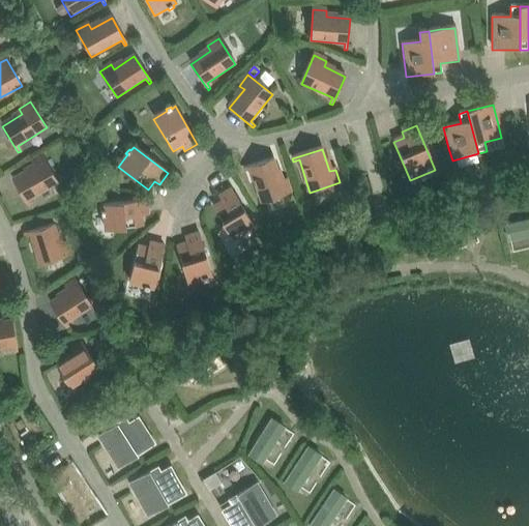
[(33,169),(13,180),(28,207),(31,206),(28,201),(58,183),(42,156),(31,164),(33,169)]
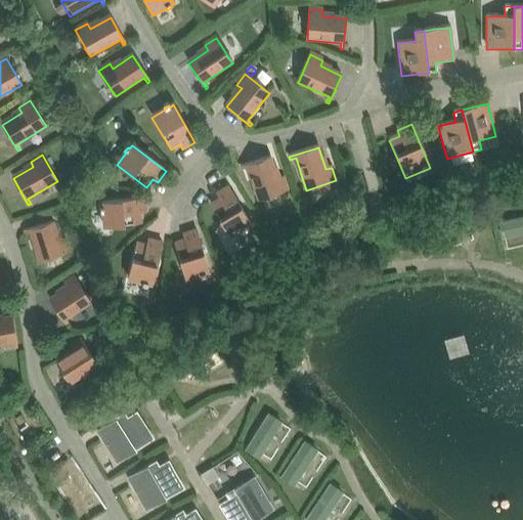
[(277,181),(270,159),(242,168),(243,171),(248,169),(259,202),(288,191),(284,179),(277,181)]
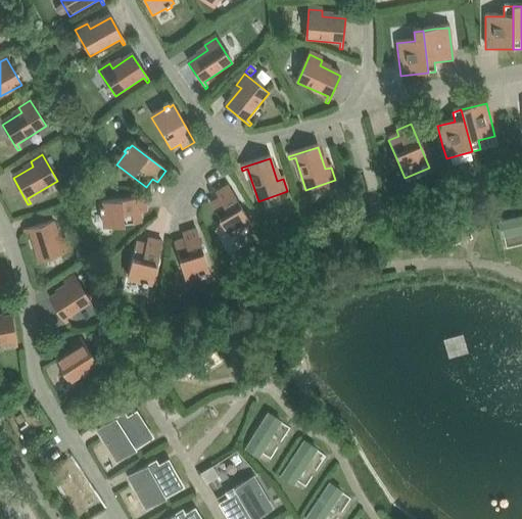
[(250,226),(229,188),(217,195),(220,200),(210,205),(229,238),(242,230),(243,232),(248,230),(247,228),(250,226)]
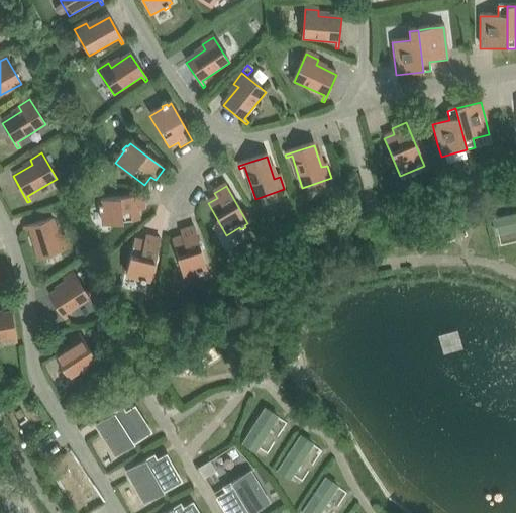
[(103,225),(140,221),(138,211),(144,211),(143,197),(101,201),(101,205),(99,206),(100,211),(102,210),(103,225)]
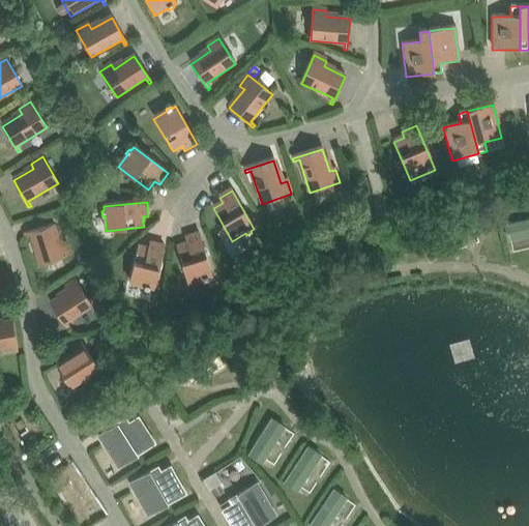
[(528,221),(504,227),(507,243),(528,238),(528,221)]
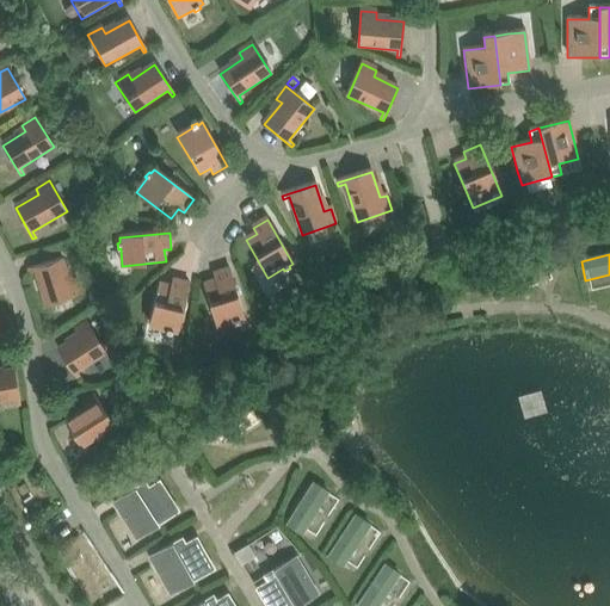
[(69,284),(62,260),(29,271),(29,274),(37,273),(39,285),(47,305),(81,295),(76,282),(69,284)]
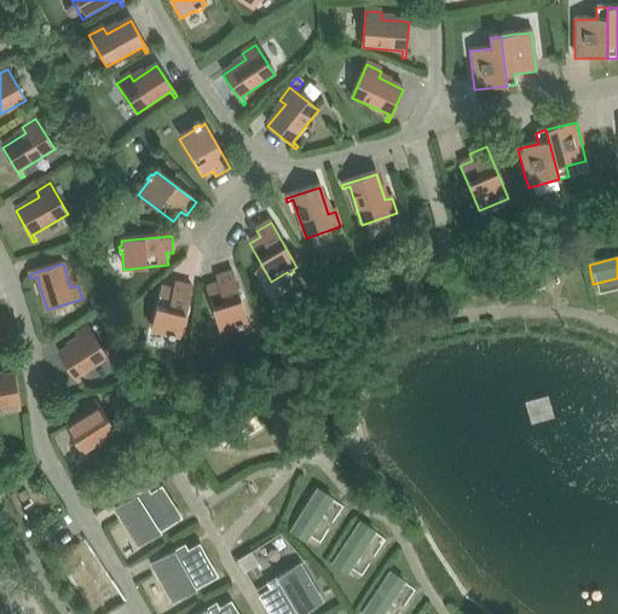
[(248,323),(234,274),(217,279),(219,285),(207,289),(220,331),(237,326),(238,329),(244,328),(243,324),(248,323)]
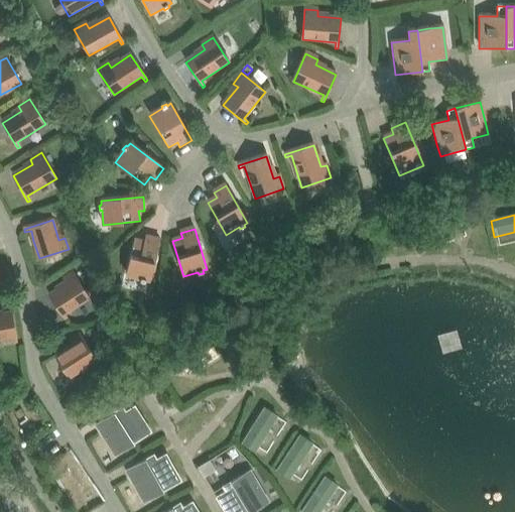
[(145,243),(135,240),(126,276),(141,279),(140,281),(145,283),(146,280),(150,281),(160,241),(146,237),(145,243)]
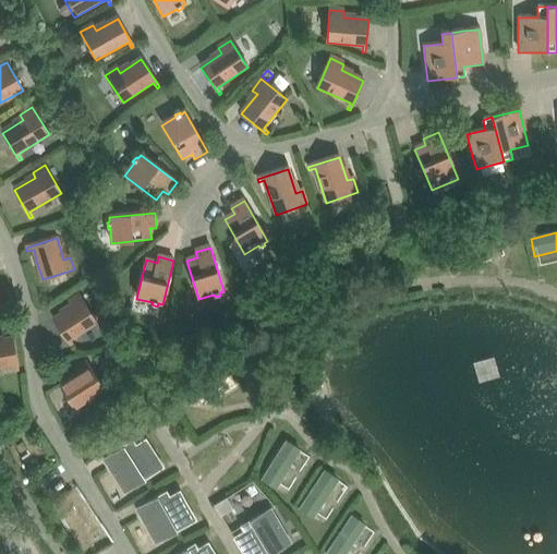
[(53,321),(71,348),(73,346),(70,340),(97,323),(80,296),(69,303),(72,309),(53,321)]
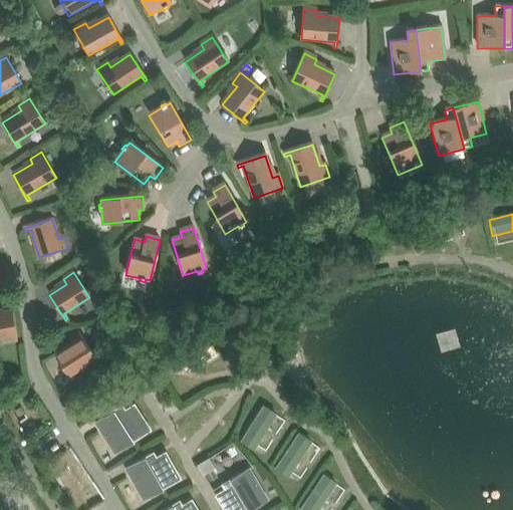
[(17,342),(12,312),(0,314),(0,338),(13,336),(14,342),(17,342)]
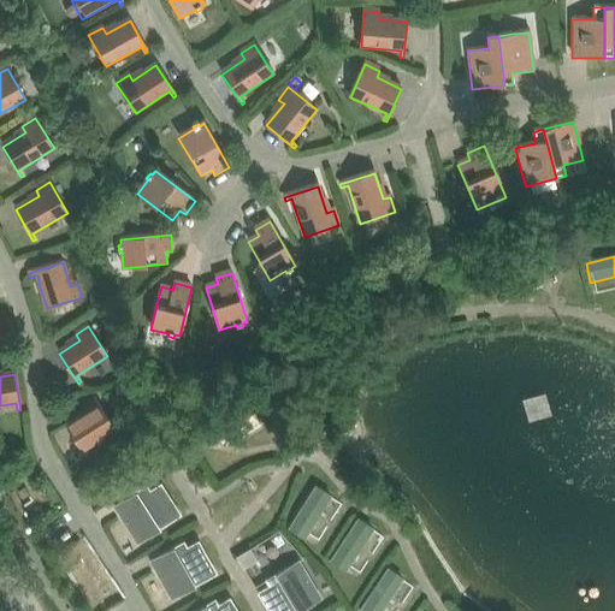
[(116,398),(126,397),(126,387),(114,389),(116,398)]
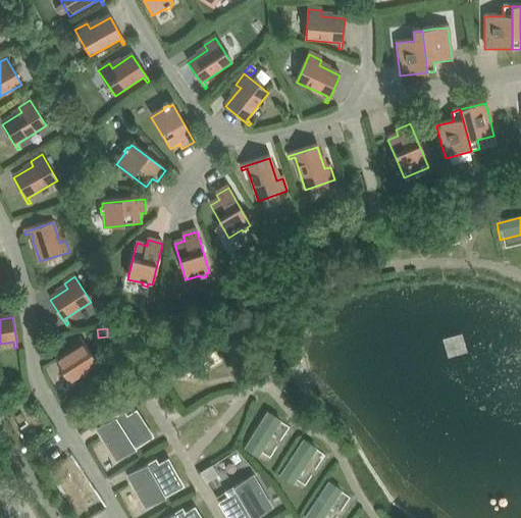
[(214,352),(205,339),(169,362),(178,376),(214,352)]
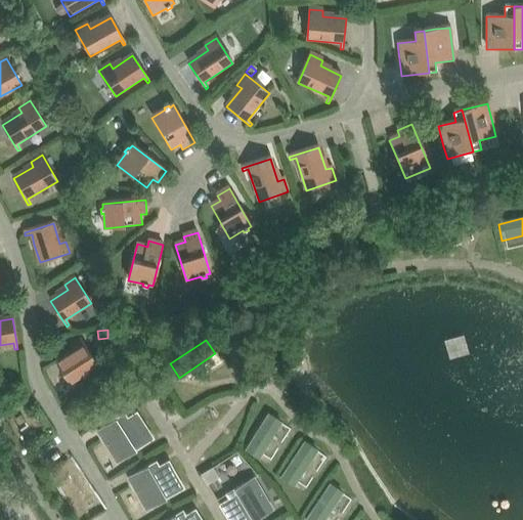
[(75,352),(56,363),(73,389),(76,388),(73,383),(98,366),(81,341),(71,347),(75,352)]
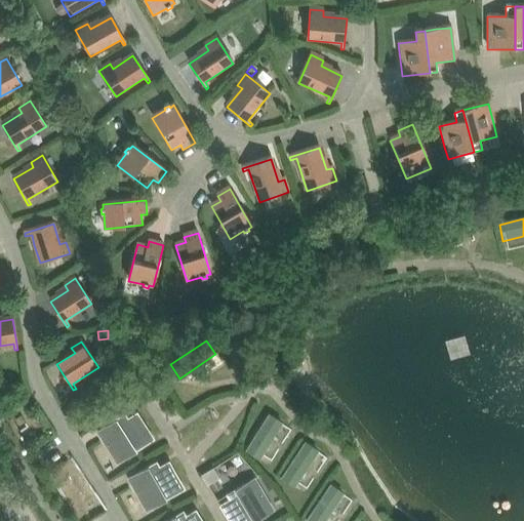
[(116,466),(154,441),(135,413),(127,419),(124,414),(94,434),(116,466)]
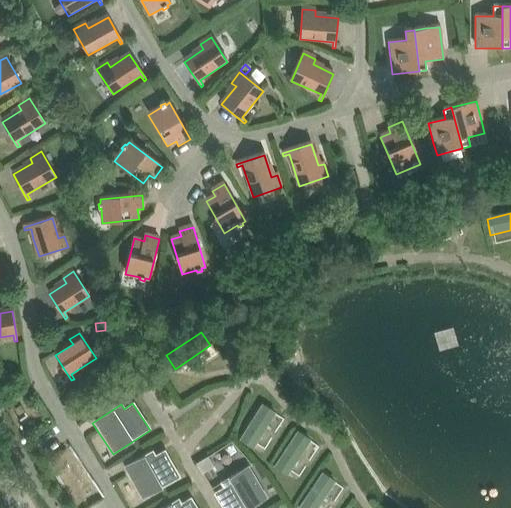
[(274,416),(261,406),(236,440),(250,450),(274,416)]
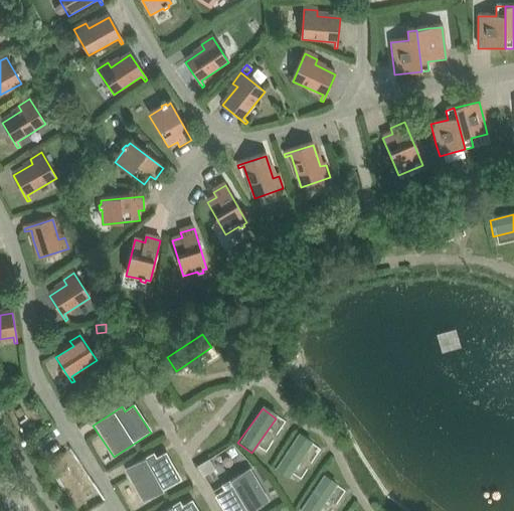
[(311,447),(298,437),(274,471),(287,481),(311,447)]
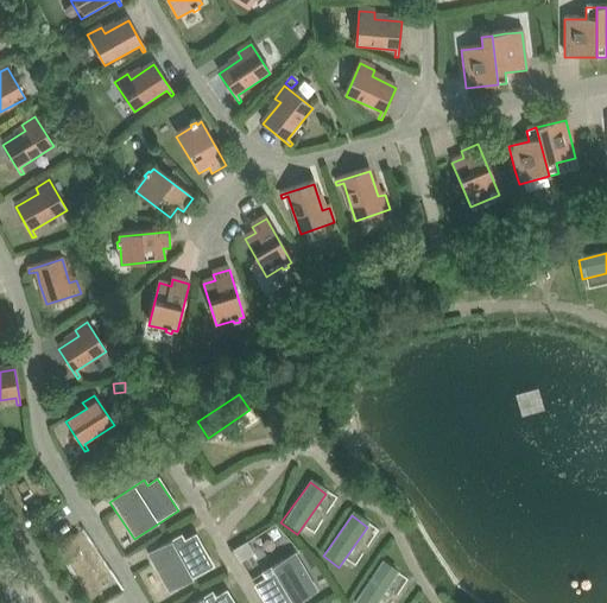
[(168,595),(214,569),(195,535),(184,541),(181,537),(146,556),(168,595)]
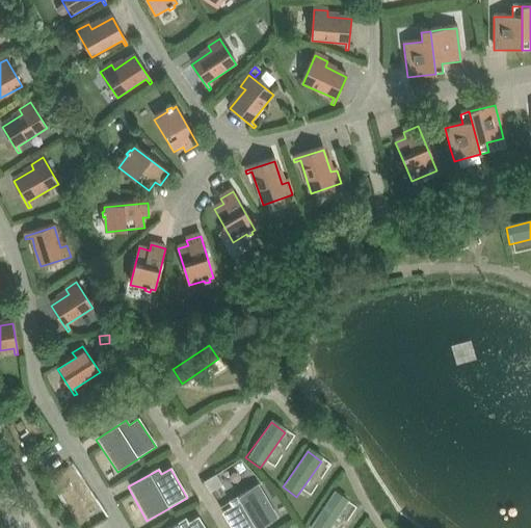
[(203,483),(209,495),(222,487),(215,476),(203,483)]
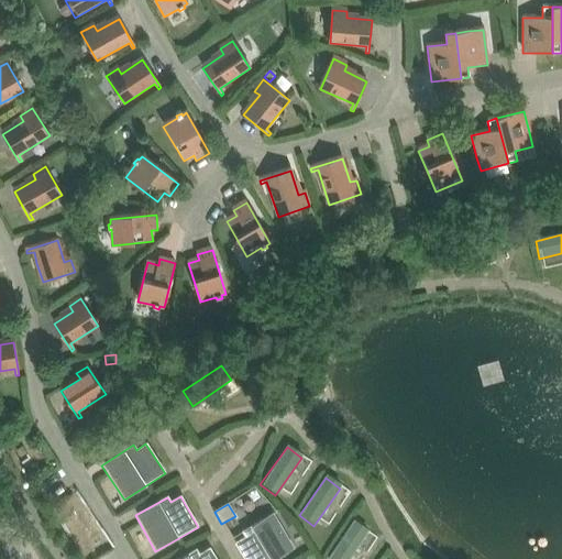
[(279,558),(294,550),(273,514),(241,533),(244,538),(233,545),(242,558),(279,558)]
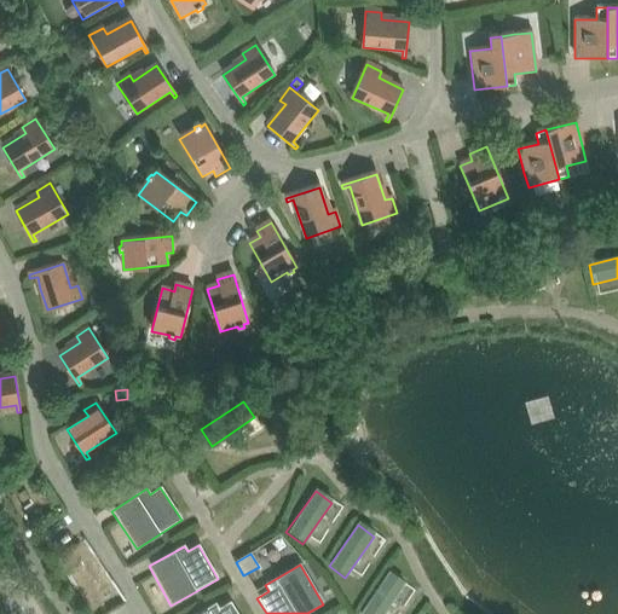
[(383,613),(404,586),(388,574),(359,613),(383,613)]
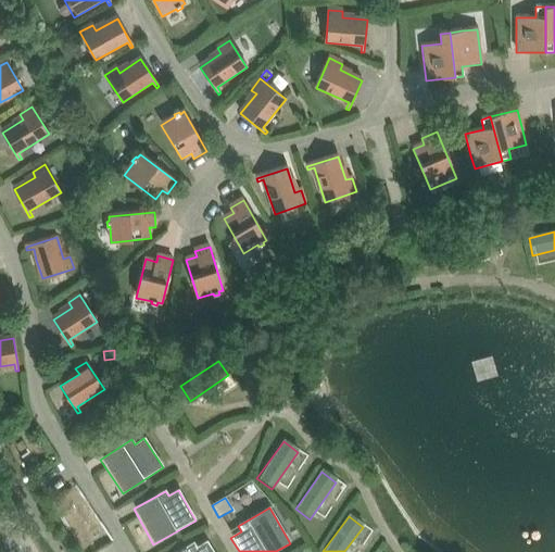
[(212,551),(206,542),(197,548),(193,542),(178,551),(212,551)]
